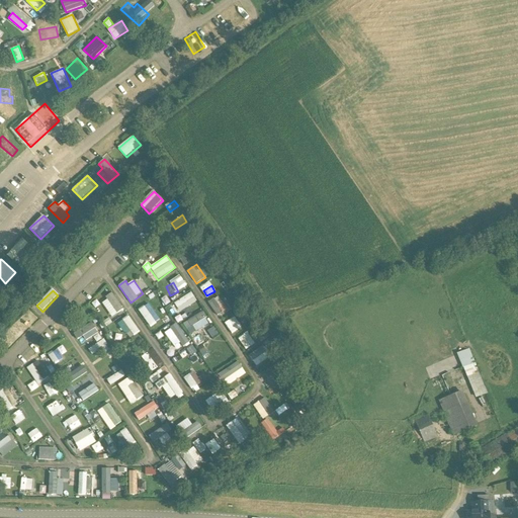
[(106,309),(112,306),(117,314),(123,310),(113,291),(101,298),(106,309)]
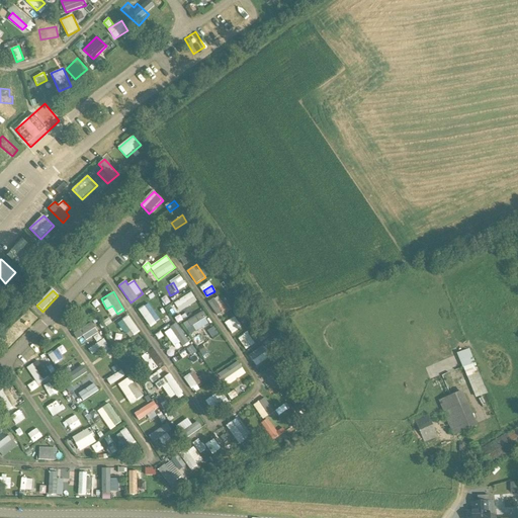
[(191,291),(175,304),(179,310),(188,303),(191,306),(197,301),(191,291)]
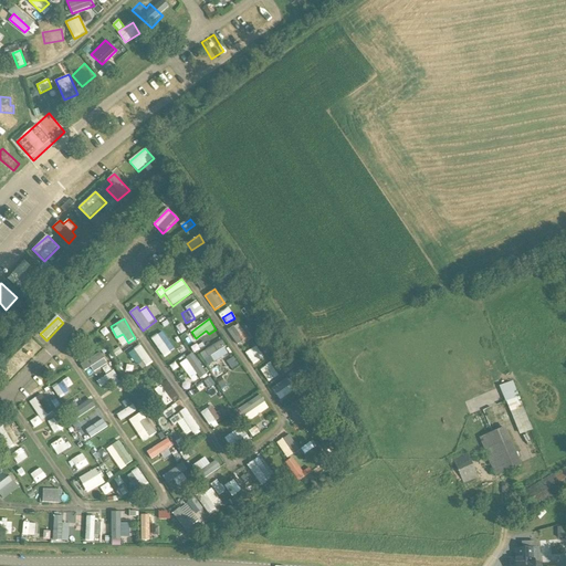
[(228,331),(238,345),(244,341),(241,336),(245,333),(239,323),(228,331)]
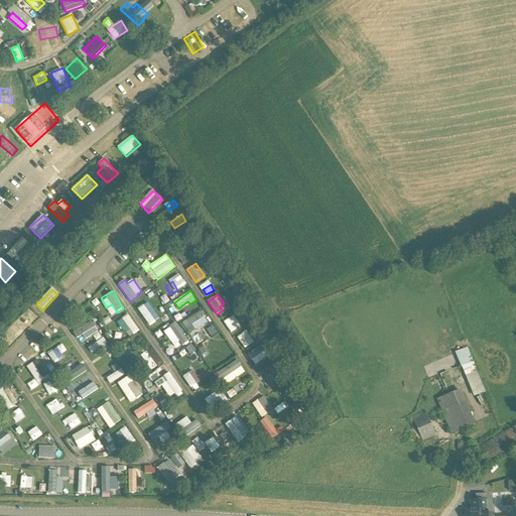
[(138,307),(148,326),(159,319),(149,301),(138,307)]
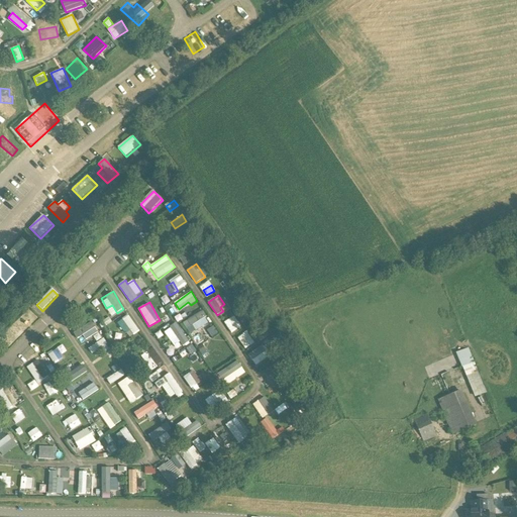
[(169,309),(173,315),(179,310),(175,304),(169,309)]
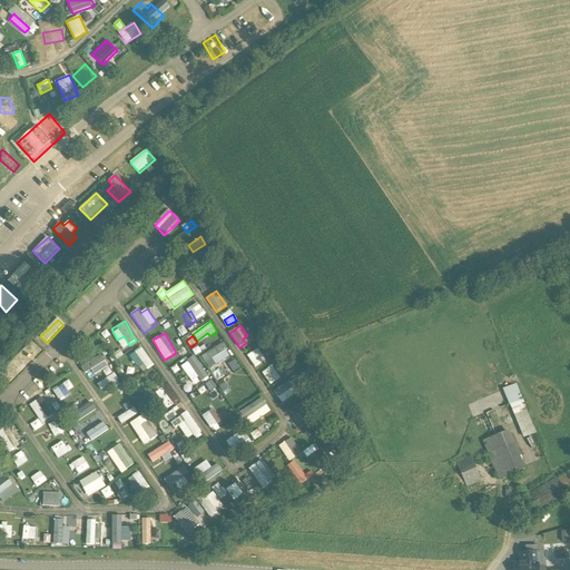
[(216,365),(231,356),(224,344),(203,355),(206,363),(213,359),(216,365)]
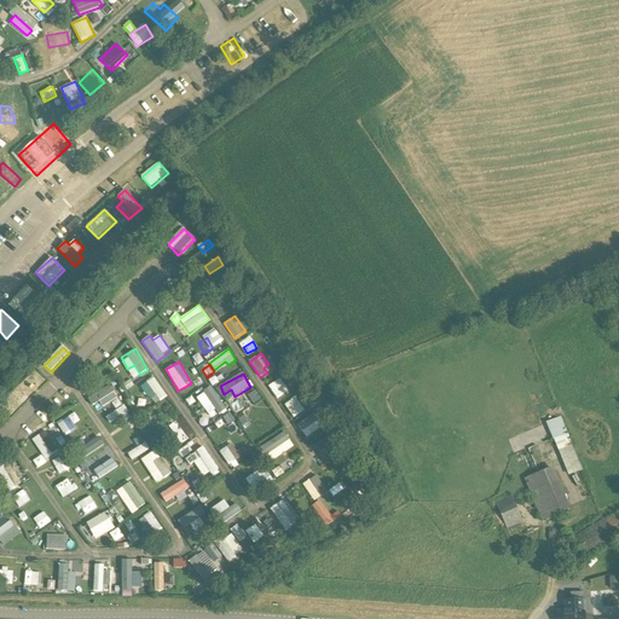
[(155,405),(168,397),(154,377),(140,387),(155,405)]
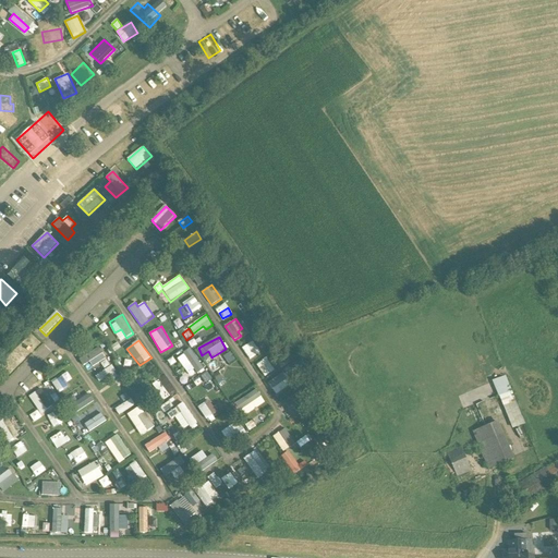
[(100,363),(104,368),(110,365),(99,348),(86,355),(93,367),(100,363)]
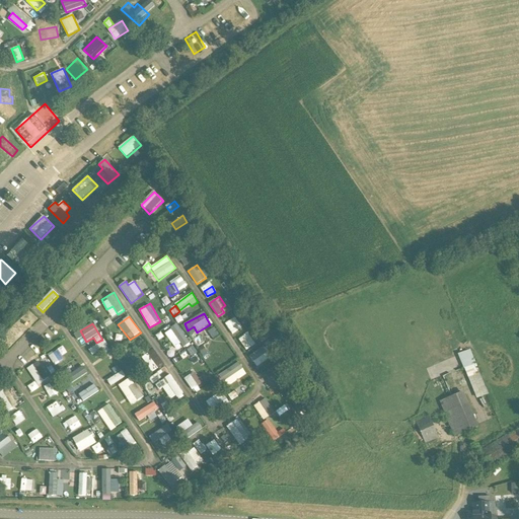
[(215,327),(209,330),(212,339),(219,336),(215,327)]
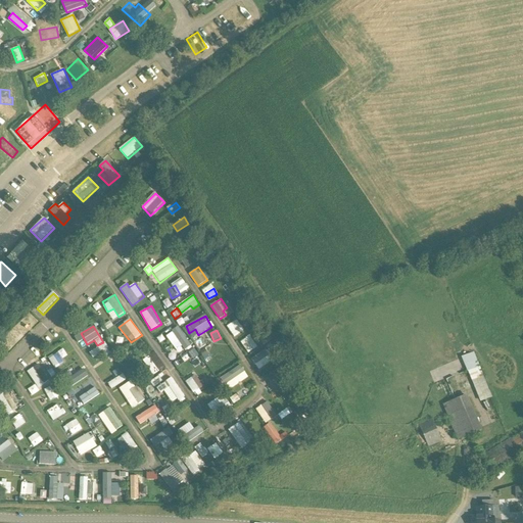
[(167,354),(179,346),(170,333),(157,341),(167,354)]
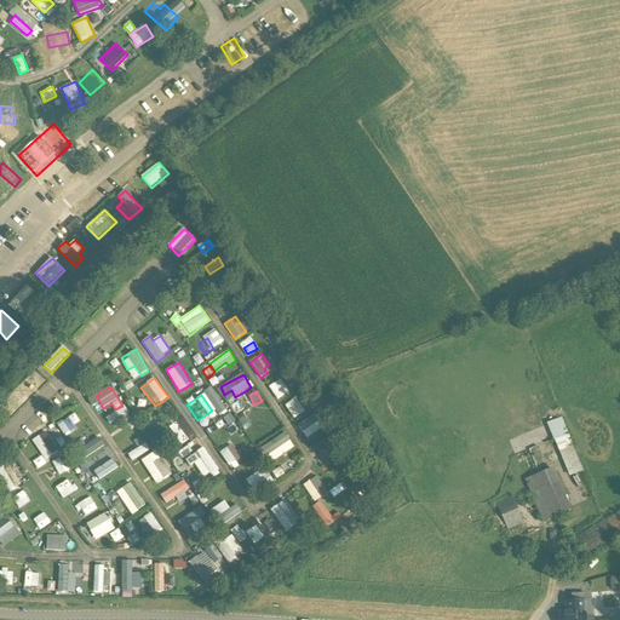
[(124,406),(107,419),(112,425),(128,413),(124,406)]
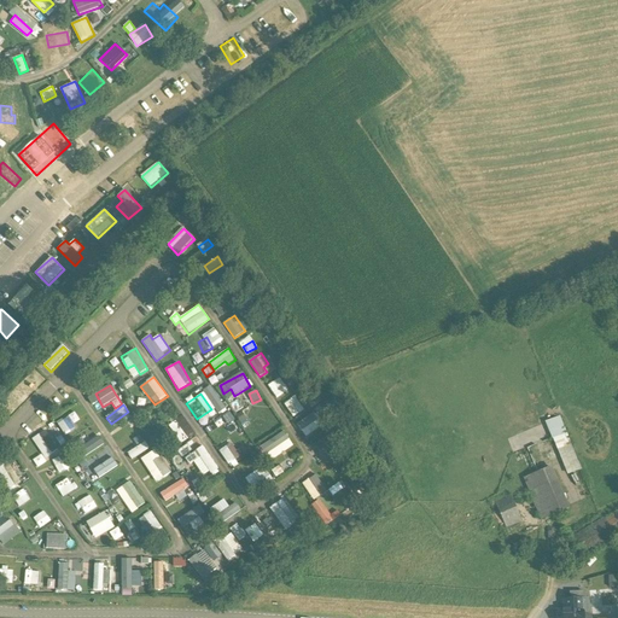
[(273,410),(258,419),(267,432),(281,424),(273,410)]
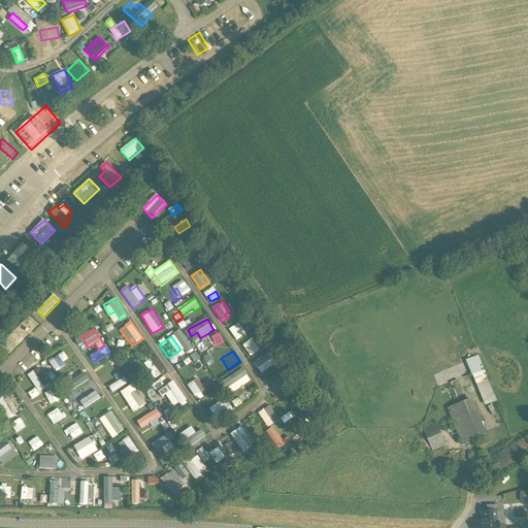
[(55,370),(70,361),(64,352),(48,361),(55,370)]
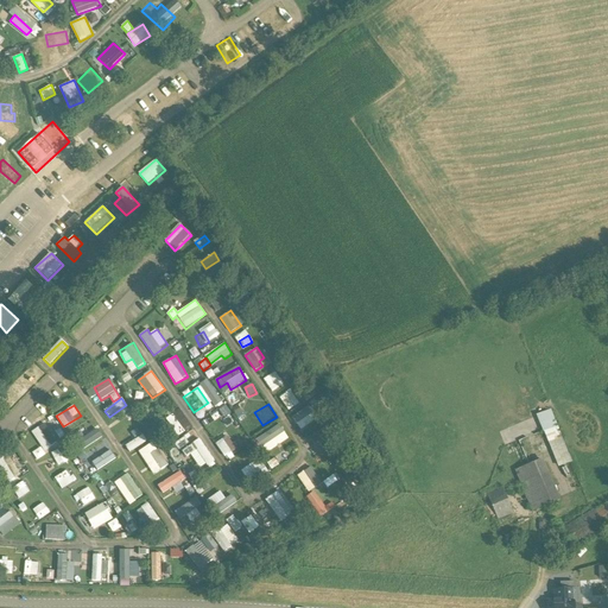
[(292,418),(303,431),(320,417),(310,405),(292,418)]
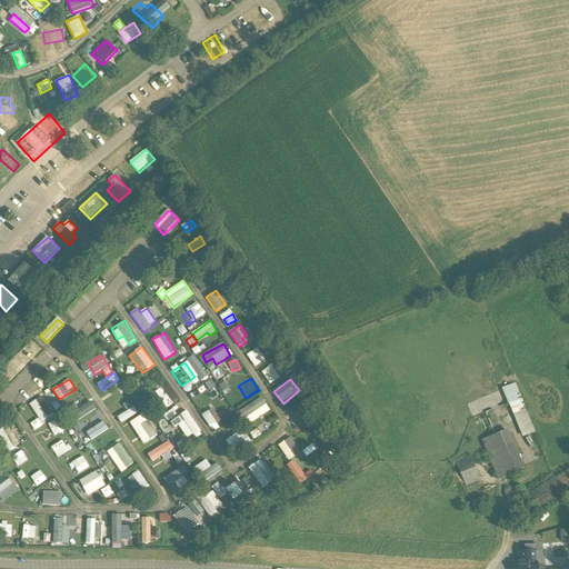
[(218,385),(226,390),(229,386),(221,380),(218,385)]
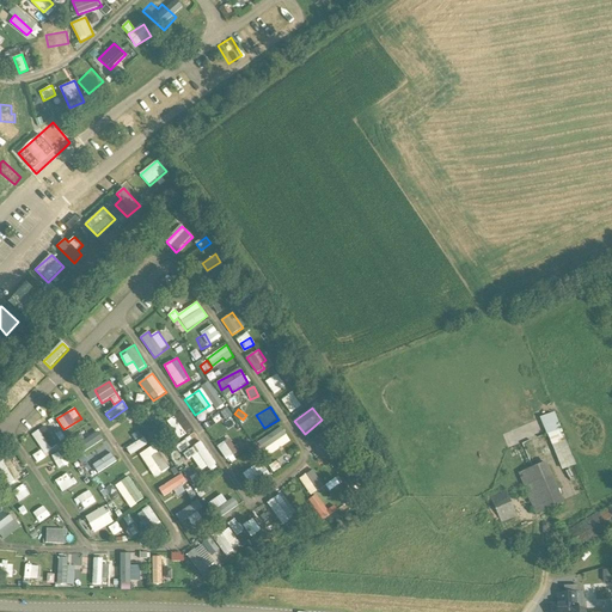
[(178,439),(187,435),(176,416),(167,421),(178,439)]
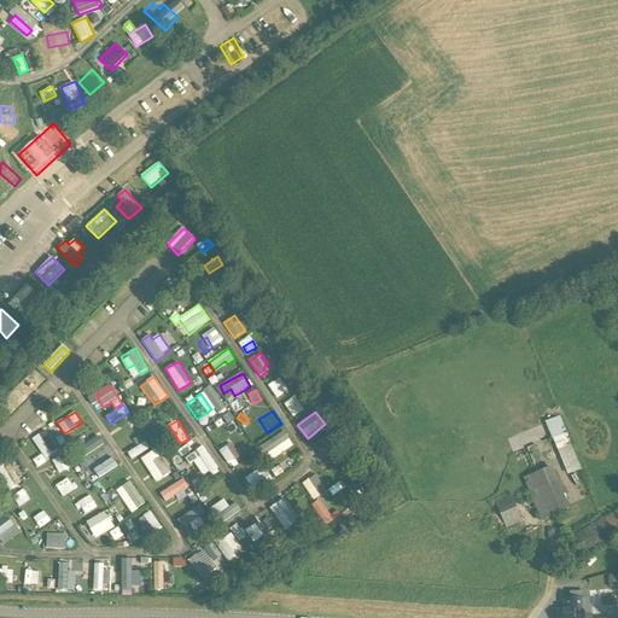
[(229,433),(237,429),(233,421),(225,426),(229,433)]
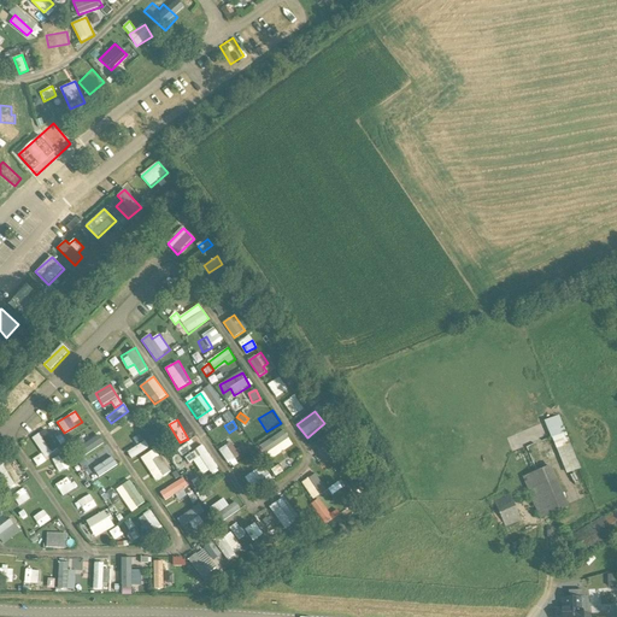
[(33,438),(45,459),(59,451),(46,429),(33,438)]
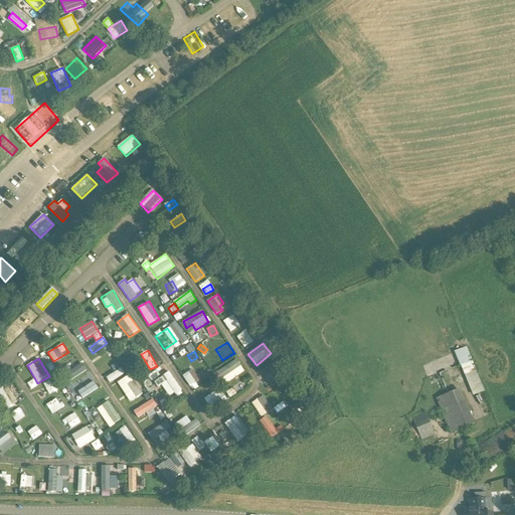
[(237,359),(217,372),(225,384),(245,371),(237,359)]
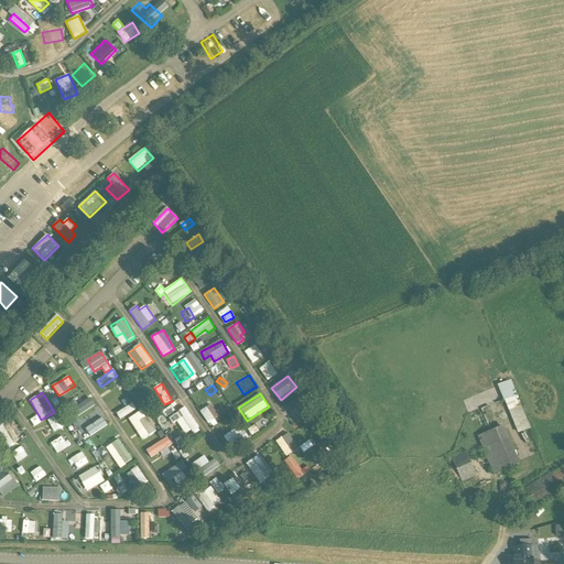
[(503,400),(518,433),(519,433),(529,430),(531,429),(523,408),(518,394),(503,400)]
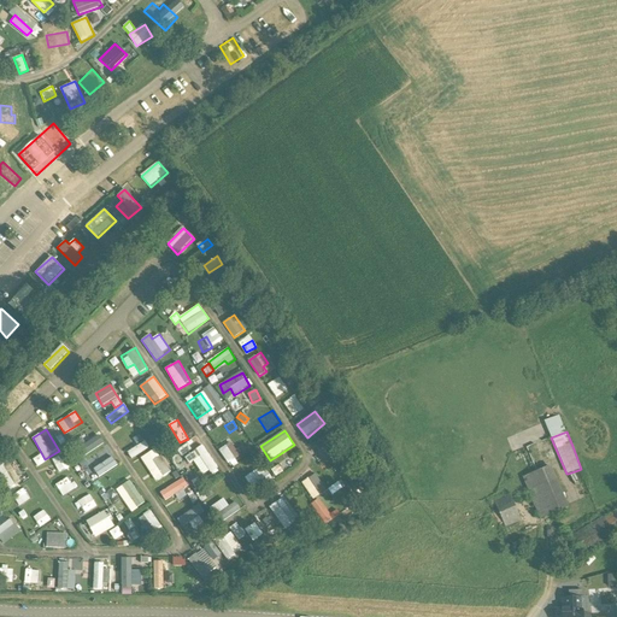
[(321,459),(335,453),(329,436),(313,442),(321,459)]
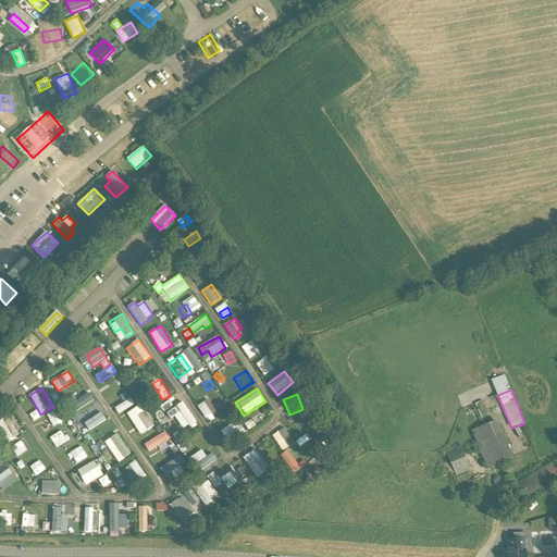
[(131,398),(114,409),(119,415),(135,404),(131,398)]
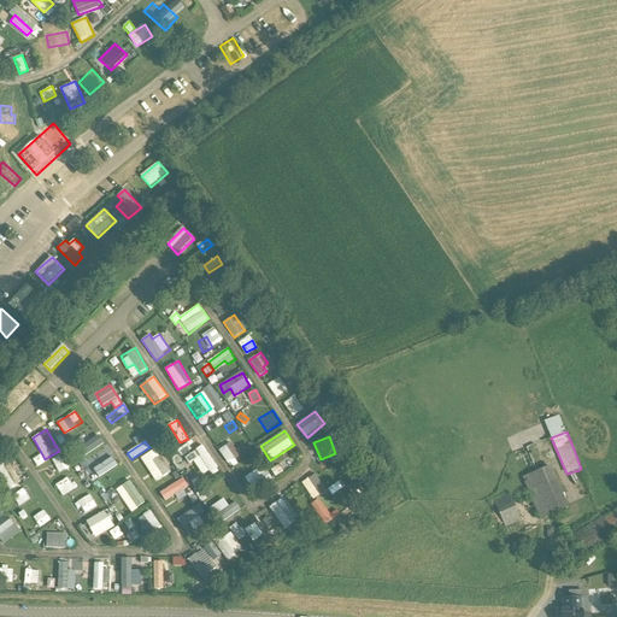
[(231,469),(242,462),(230,444),(219,451),(231,469)]
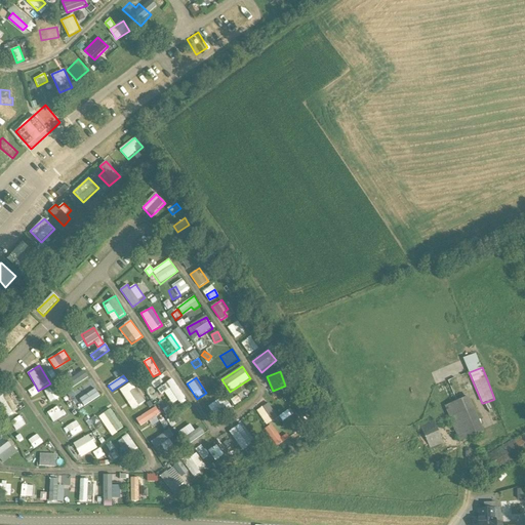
[(155,388),(162,382),(160,378),(152,384),(155,388)]
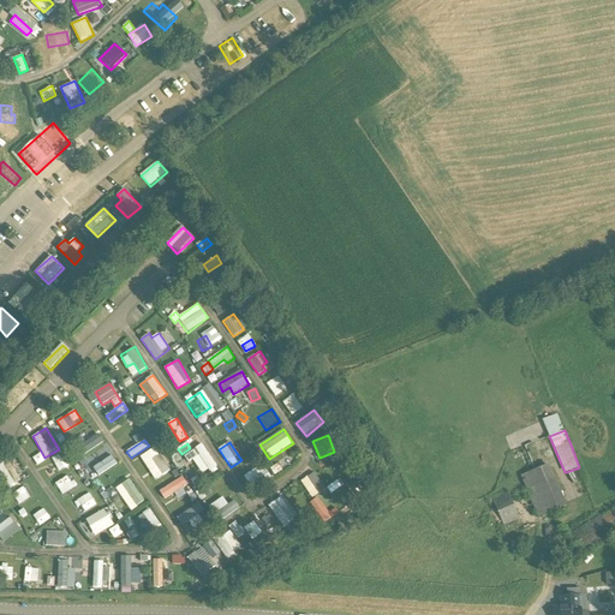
[(199,457),(213,475),(220,469),(202,443),(184,457),(189,464),(199,457)]
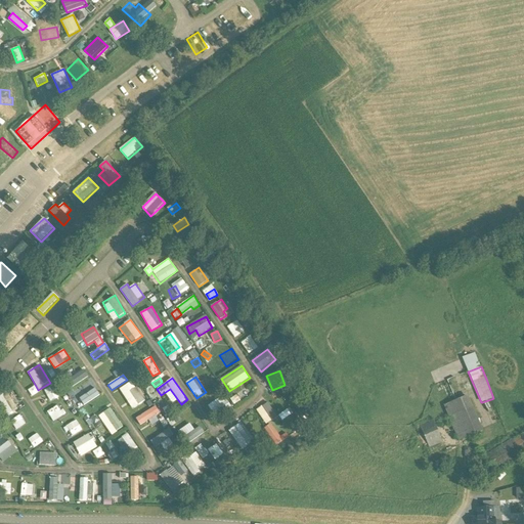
[(132,381),(120,389),(132,409),(145,401),(132,381)]
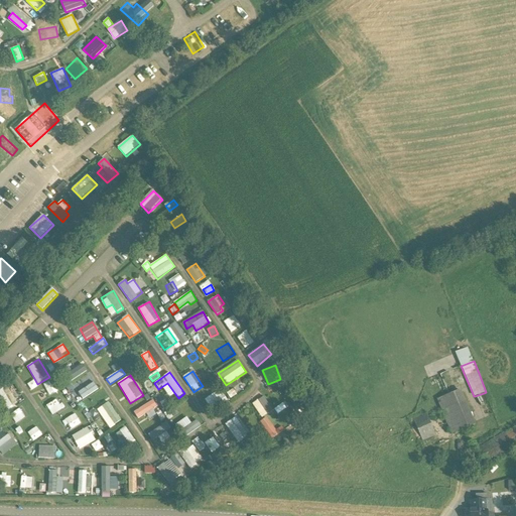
[(81,384),(89,396),(100,389),(92,377),(81,384)]
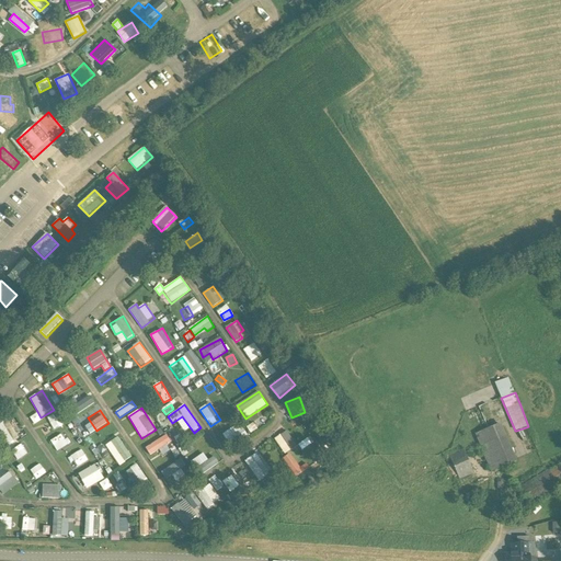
[(31,416),(33,424),(42,421),(39,413),(31,416)]
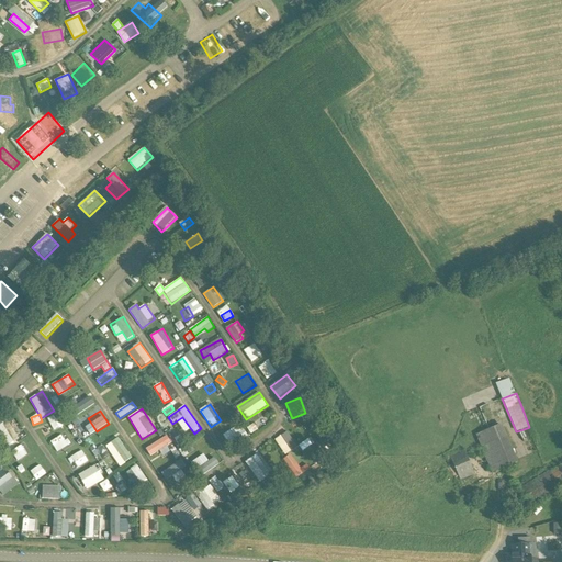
[(57,414),(47,418),(53,430),(63,425),(57,414)]
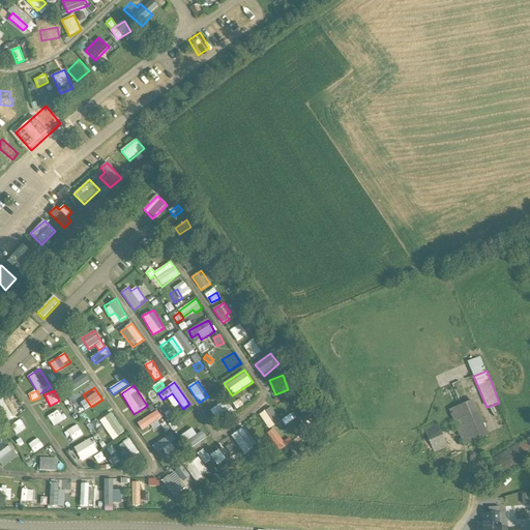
[(0,409),(9,421),(19,413),(5,395),(0,400),(0,409)]
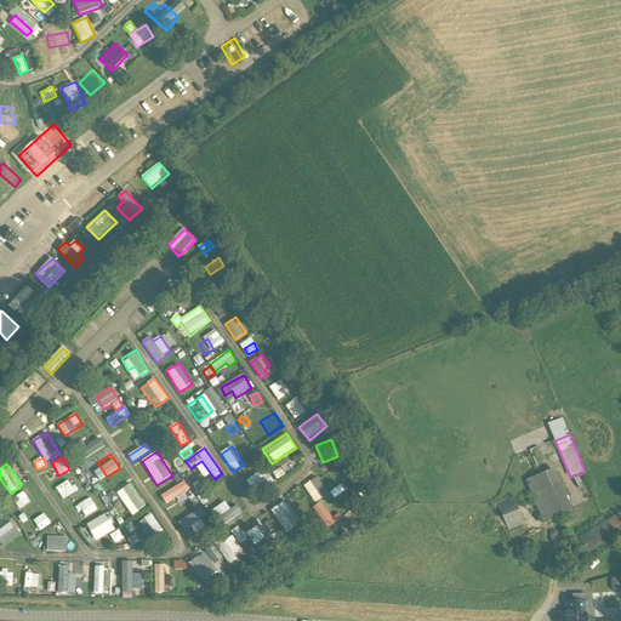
[(249,467),(240,473),(248,484),(256,478),(249,467)]
